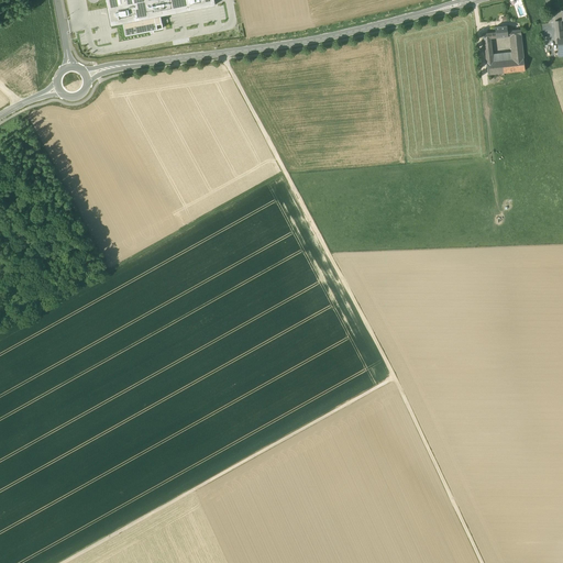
[(105,0),(110,25),(123,23),(161,15),(216,6),(214,0),(105,0)]
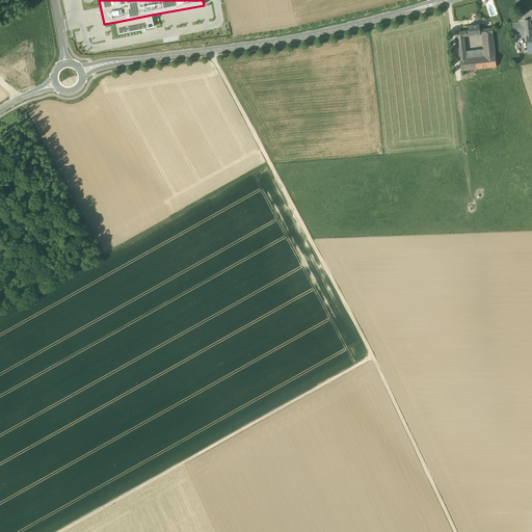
[(116,22),(118,33),(141,29),(142,31),(145,31),(144,28),(154,27),(152,15),(116,22)]
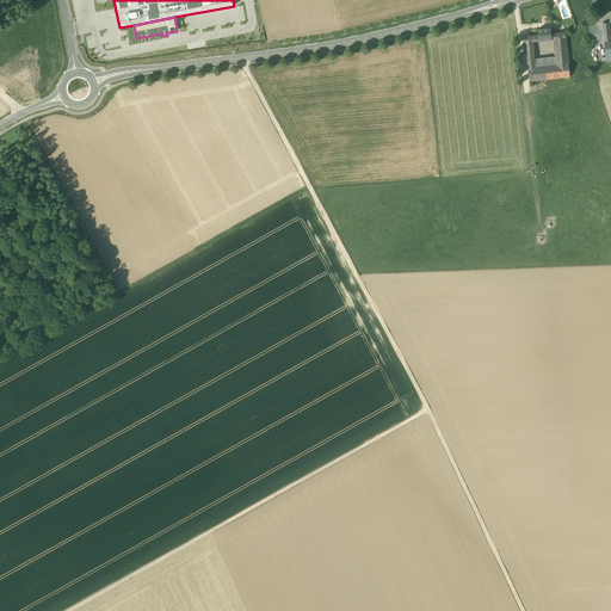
[(538,36),(538,41),(553,39),(557,39),(556,34),(550,34),(550,29),(538,30),(537,30),(537,31),(538,36)]
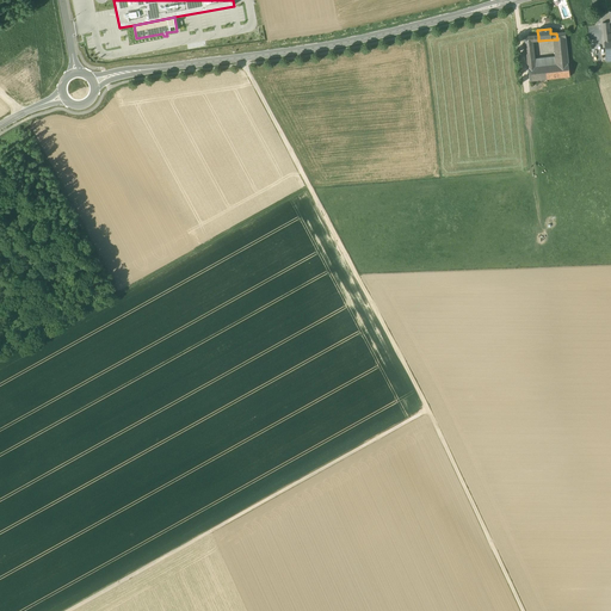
[(555,57),(556,65),(568,62),(565,32),(556,34),(557,39),(553,39),(555,57)]
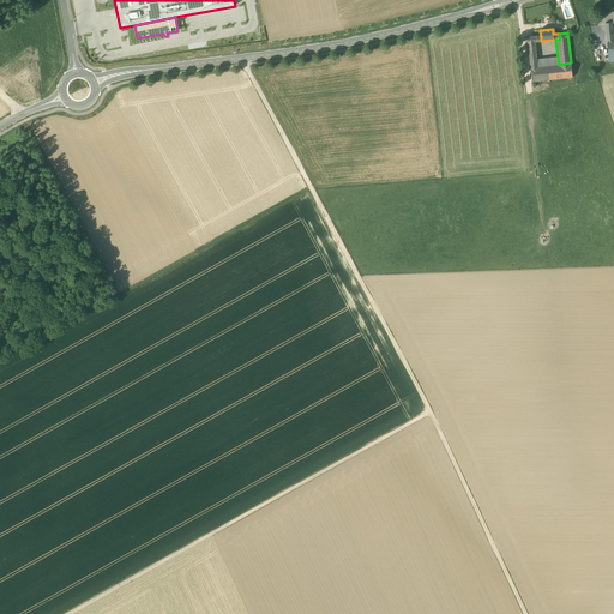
[(541,41),(541,36),(535,36),(527,37),(529,53),(536,52),(535,42),(541,41)]
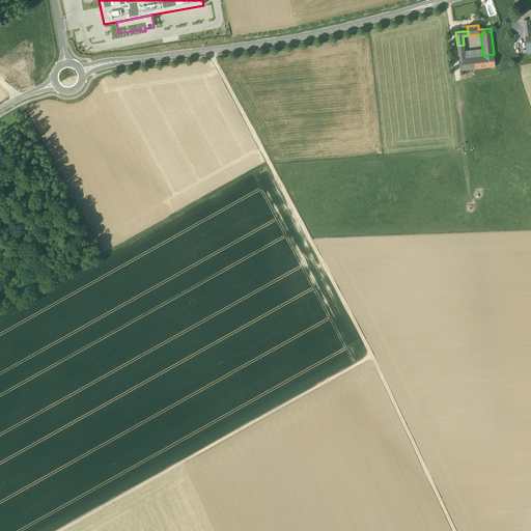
[(495,66),(494,54),(483,56),(465,57),(458,58),(460,71),(495,66)]
